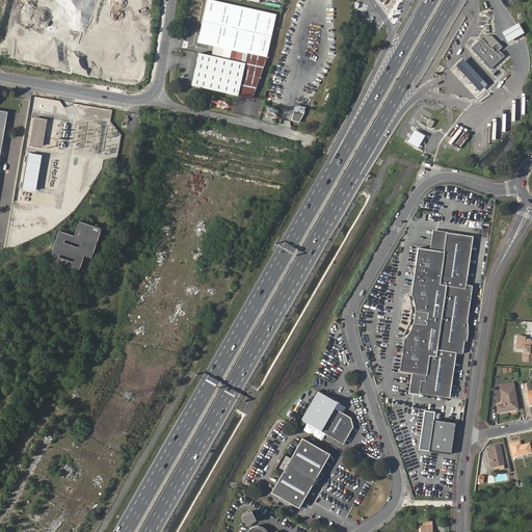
[(221,58),(212,56),(198,53),(191,87),(239,99),(248,101),(266,59),(275,16),(209,1),(198,44),(213,47),(223,49),(221,58)]
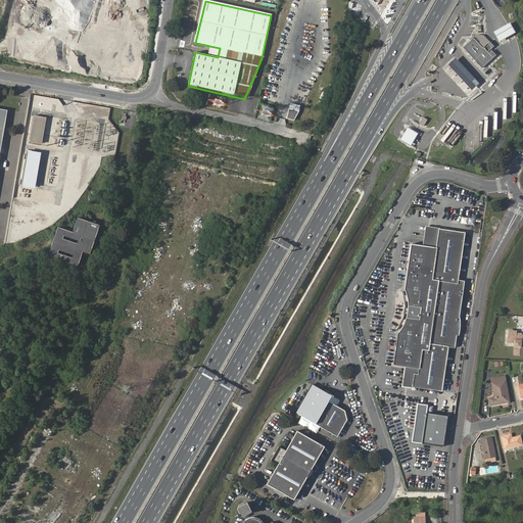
[(473,38),(462,48),(464,49),(467,53),(479,66),(481,68),(492,57),(487,51),(493,46),(489,42),(482,47),(473,38)]
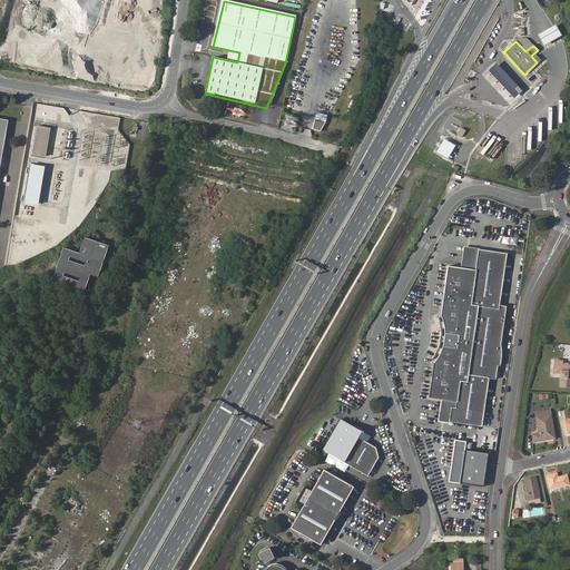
[(228,50),(227,60),(237,62),(239,52),(228,50)]
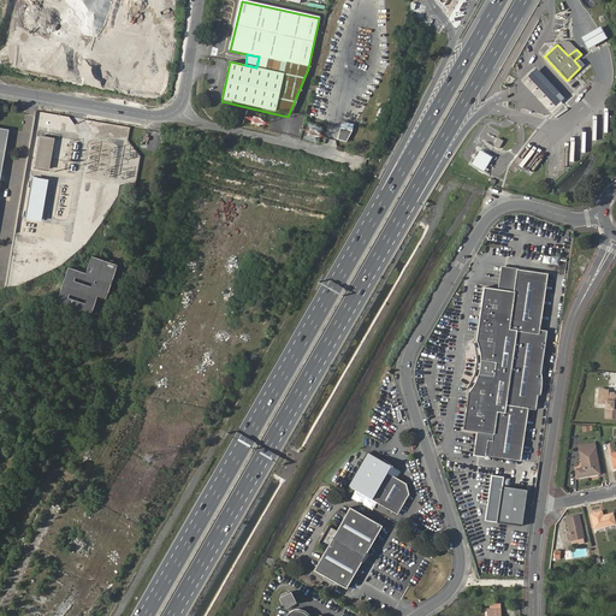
[(354,125),(343,122),(337,140),(345,142),(353,131),(354,125)]
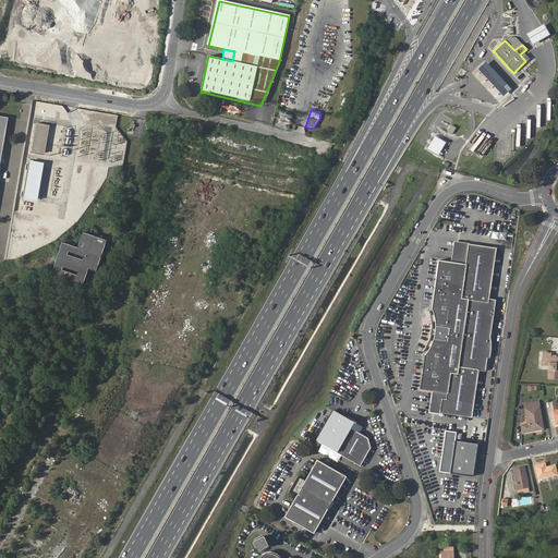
[(444,116),(438,126),(447,131),(452,120),(444,116)]
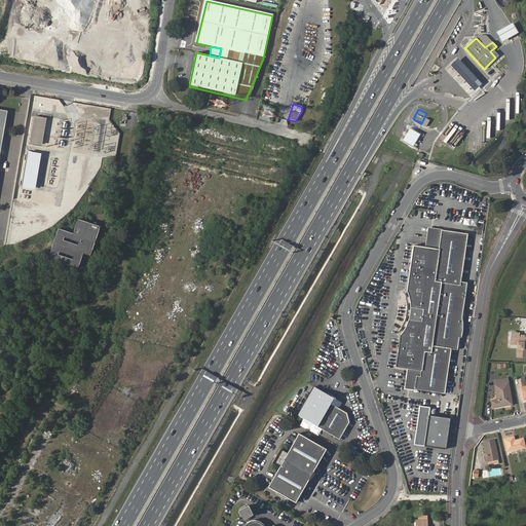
[(35,116),(31,142),(42,144),(47,118),(35,116)]
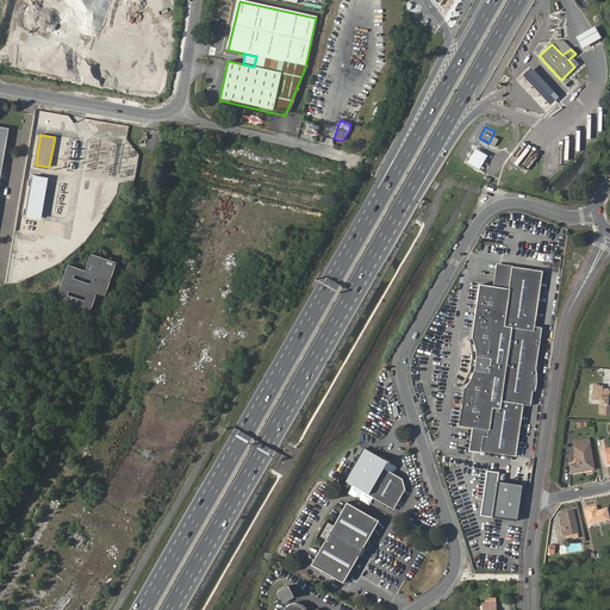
[(489,156),(475,149),(467,163),(479,170),(489,156)]
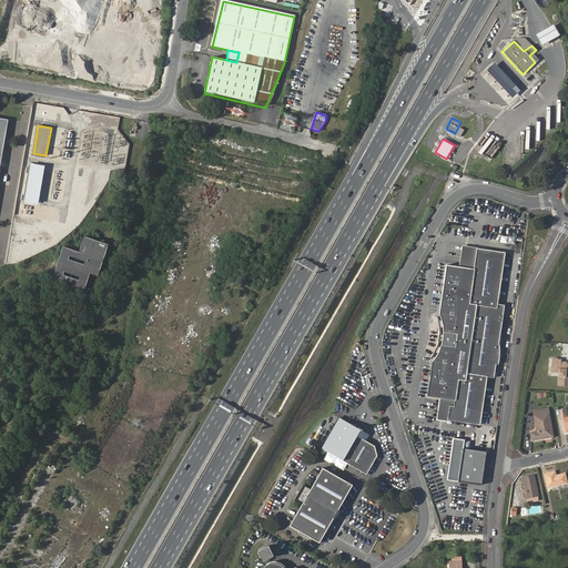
[(494,174),(493,171),(498,170),(497,162),(488,163),(489,175),(494,174)]
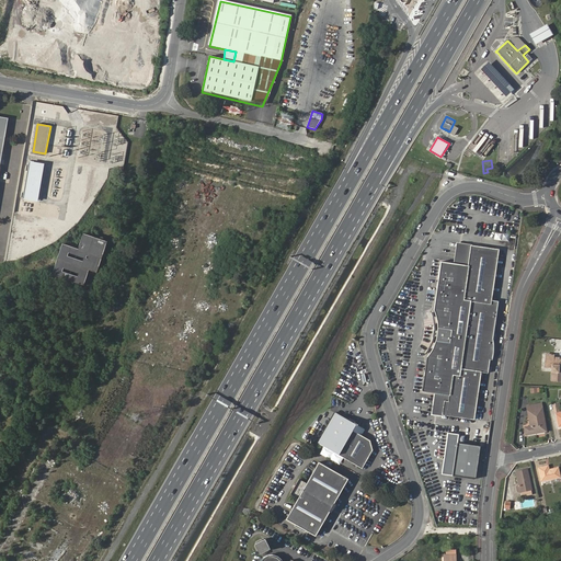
[(37,202),(43,165),(30,163),(25,201),(37,202)]
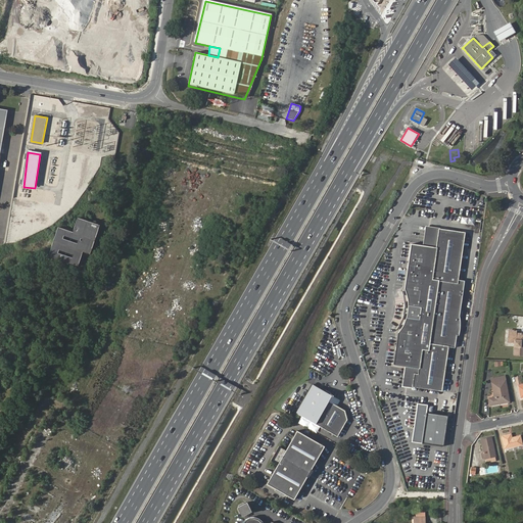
[(428,209),(437,209),(438,198),(429,197),(428,209)]
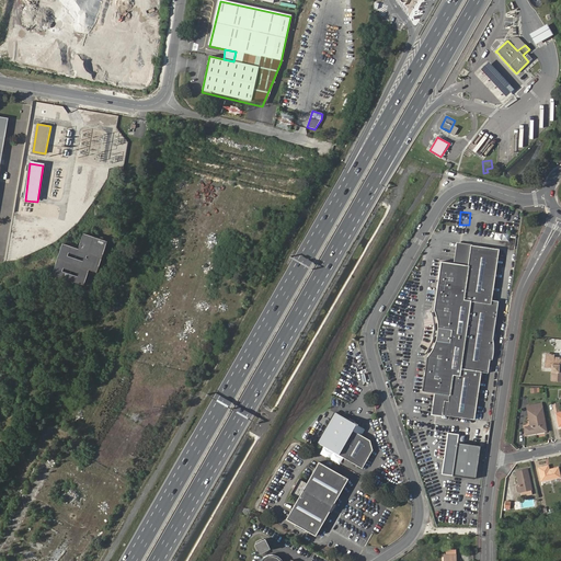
[(63,243),(52,275),(83,285),(89,271),(96,273),(106,241),(83,233),(78,249),(63,243)]
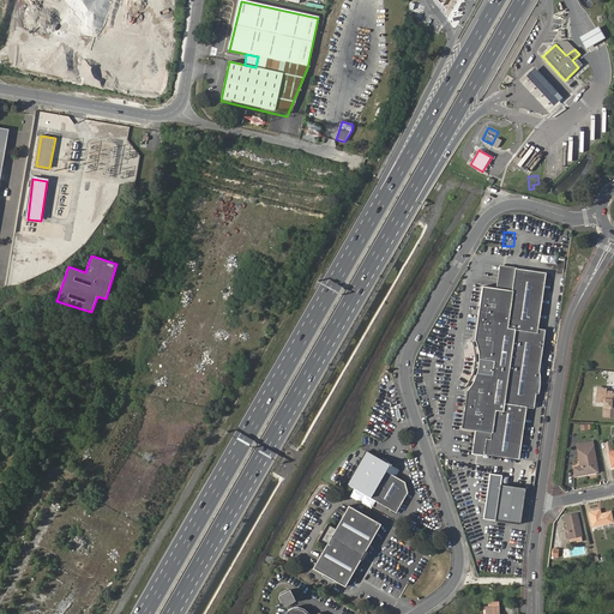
[(499,264),(495,289),(512,292),(516,269),(517,269),(517,268),(499,264)]
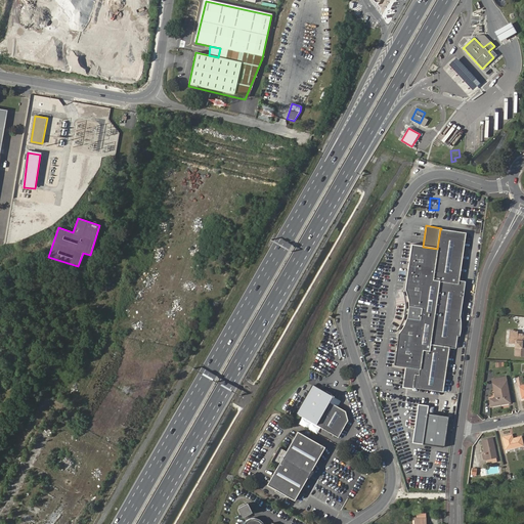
[(407,314),(406,318),(404,323),(401,330),(398,334),(394,365),(405,366),(419,368),(418,375),(415,374),(412,388),(416,388),(442,392),(449,348),(455,348),(457,336),(459,335),(460,331),(460,316),(465,281),(459,280),(466,233),(441,229),(440,229),(437,249),(423,247),(411,245),(404,290),(406,294),(408,300),(408,306),(408,310),(407,314)]
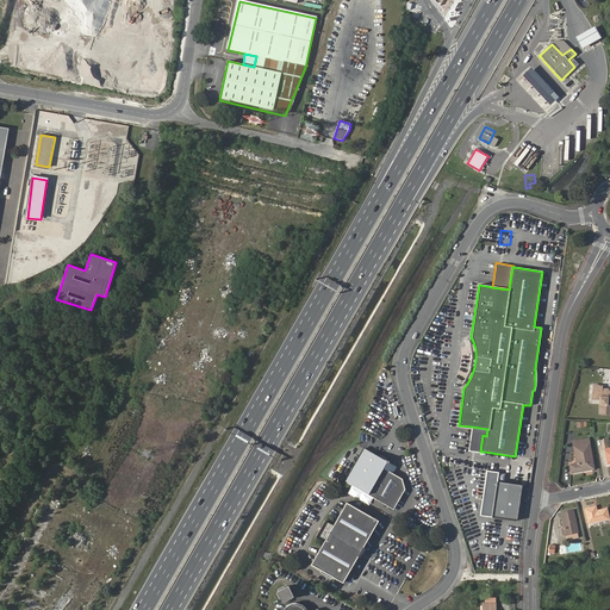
[(592,400),(599,400),(598,406),(599,406),(599,415),(609,415),(609,390),(603,390),(603,387),(593,386),(592,400)]
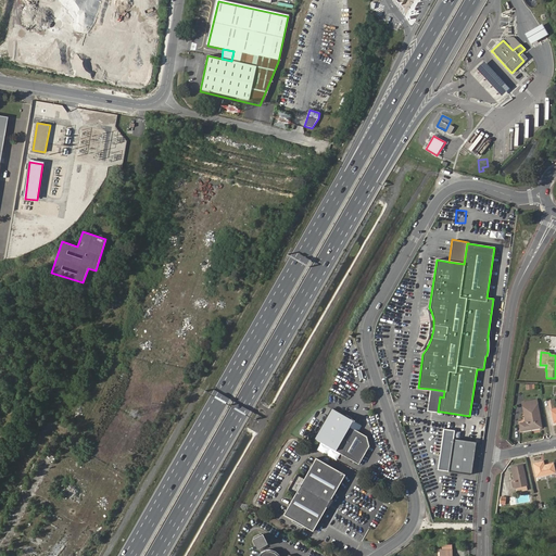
[(444,391),(430,389),(427,412),(440,414),(441,412),(438,412),(440,396),(443,397),(444,391)]
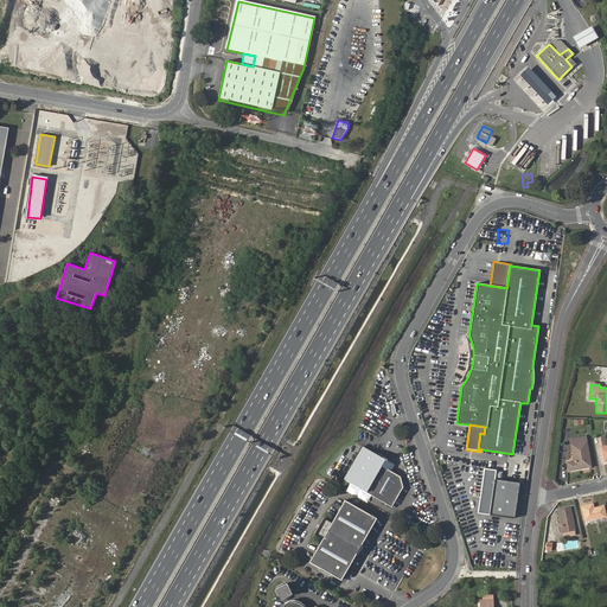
[(570,443),(572,449),(574,449),(575,460),(573,461),(567,462),(568,470),(589,466),(586,442),(570,443)]
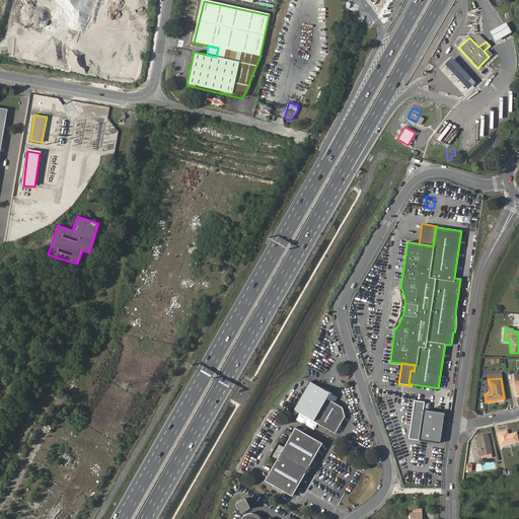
[(336,405),(326,400),(329,394),(310,383),(294,412),(336,436),(346,419),(344,410),(336,405)]
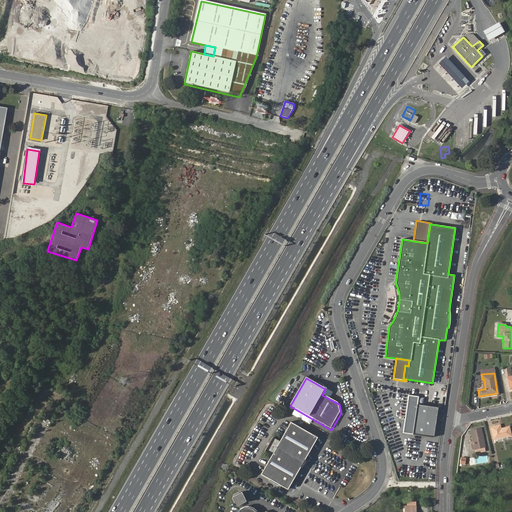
[(334,394),(325,389),(322,395),(331,400),(334,394)]
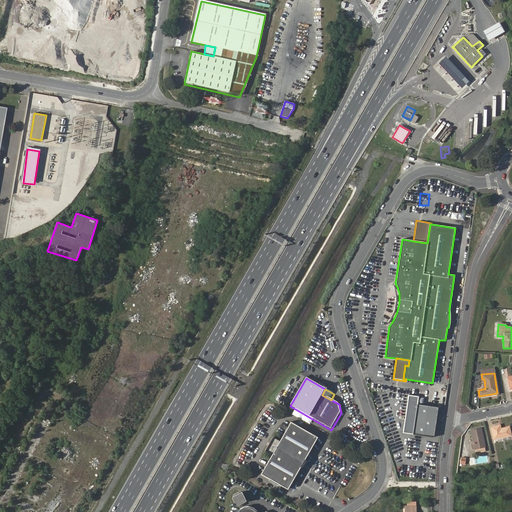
[(391,402),(400,403),(400,395),(392,394),(391,402)]
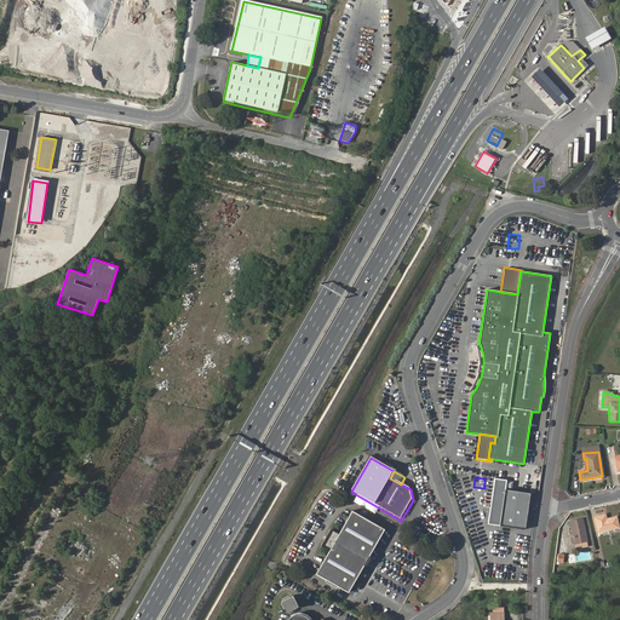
[(532,493),(505,489),(506,480),(494,478),(488,522),(527,528),(532,493)]
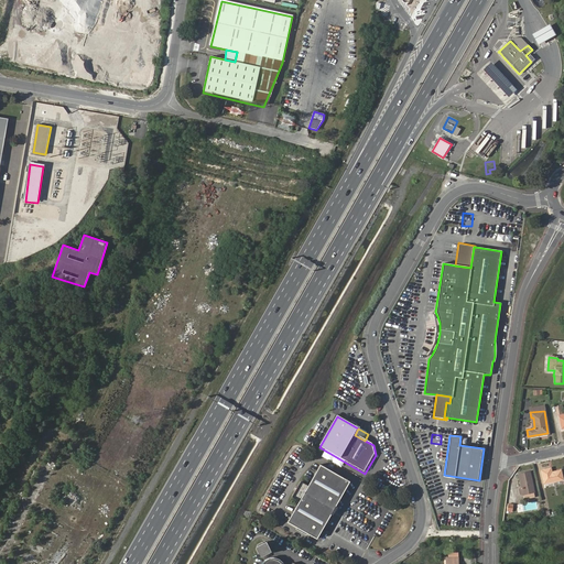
[(332,514),(336,506),(350,481),(320,465),(306,487),(301,484),(293,498),(300,501),(288,521),(317,539),(332,514)]
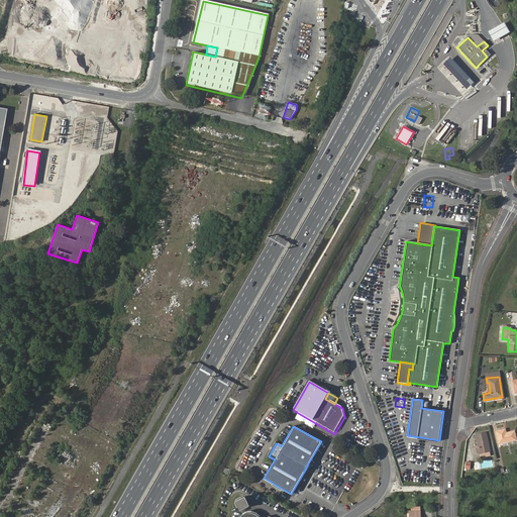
[(499,443),(516,440),(514,431),(508,433),(508,434),(506,434),(506,433),(505,429),(497,431),(499,443)]
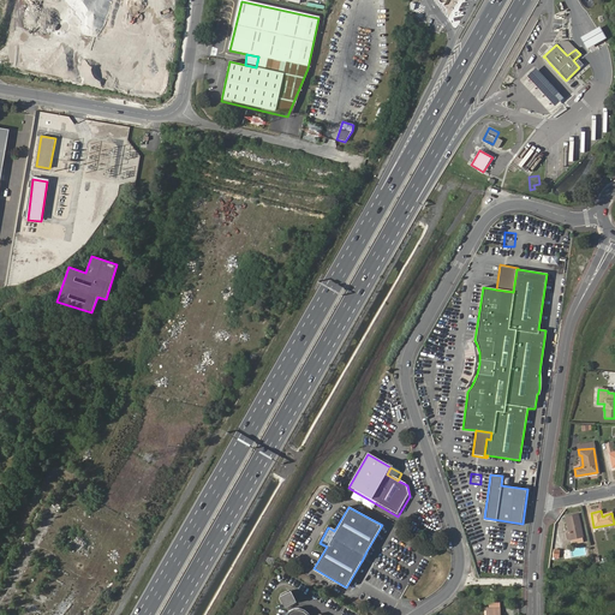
[(572,539),(583,537),(578,514),(566,517),(569,530),(571,539),(572,539)]
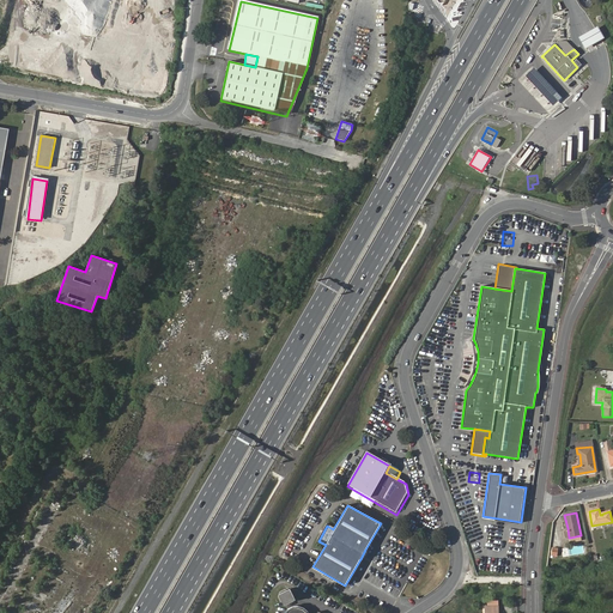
[(285,589),(281,592),(283,595),(280,598),(283,602),(285,600),(287,602),(292,600),(290,596),(293,594),(290,590),(287,592),(285,589)]
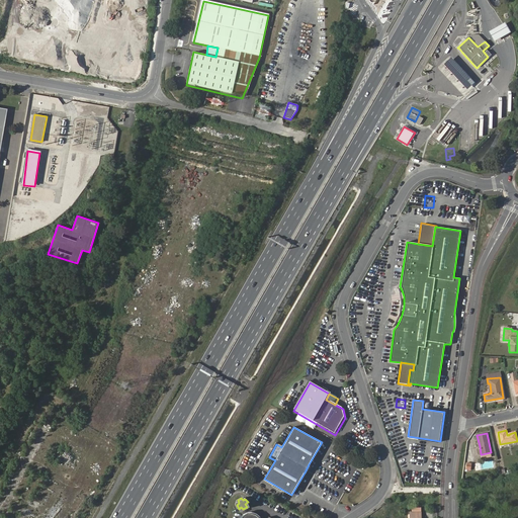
[(411,512),(410,517),(421,517),(421,512),(422,509),(421,507),(413,507),(413,509),(413,512),(411,512)]
